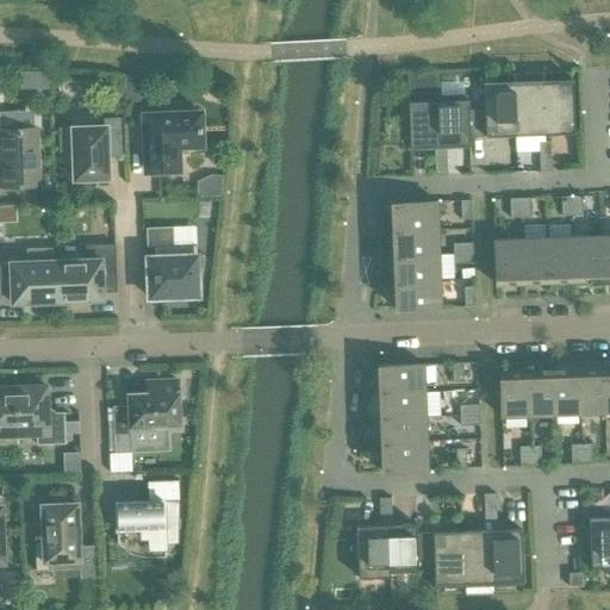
[(22,85),(49,86),(50,69),(22,69),(22,85)]
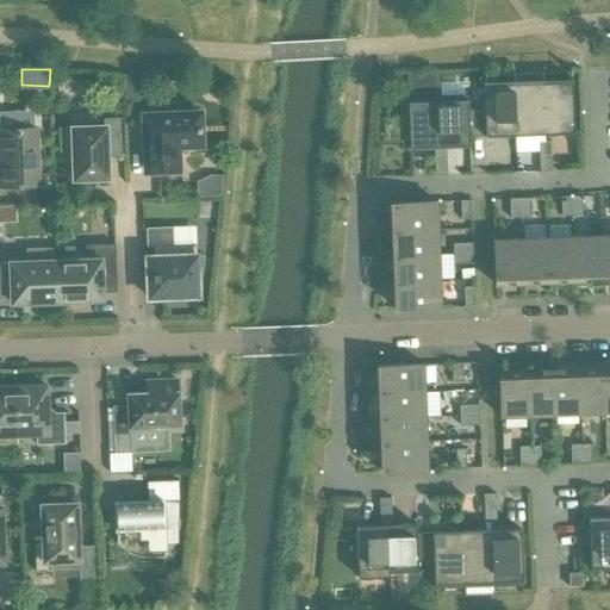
[(572,82),(542,83),(545,135),(574,134),(572,82)]
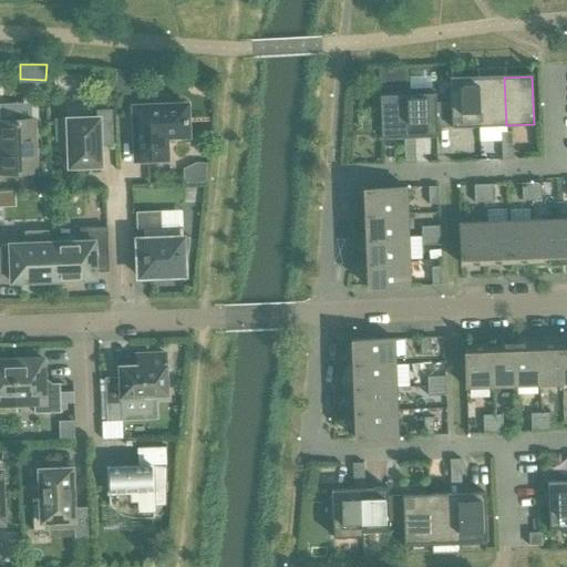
[(504,78),(476,79),(478,126),(506,125),(504,78)]
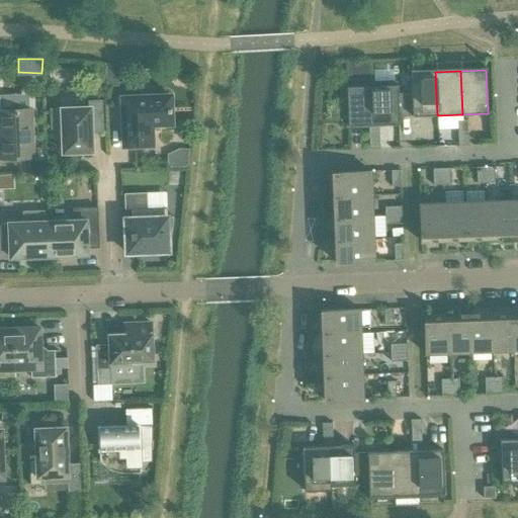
[(412,94),(398,95),(399,116),(412,116),(437,115),(435,72),(411,72),(412,94)]
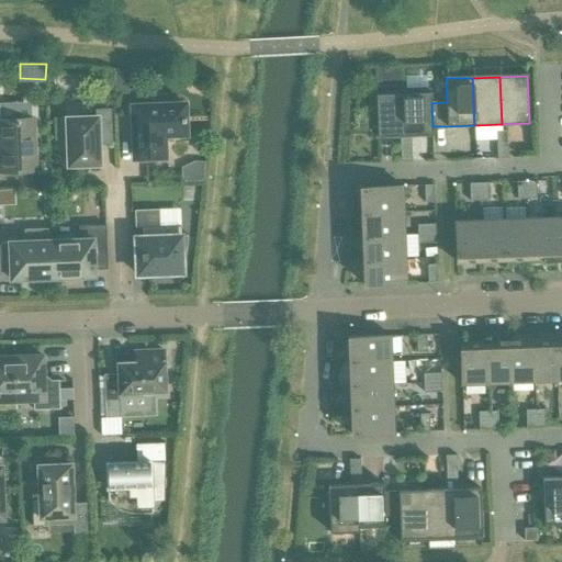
[(430,87),(403,88),(405,136),(411,135),(433,135),(433,126),(431,103),(431,92),(430,92),(430,87)]
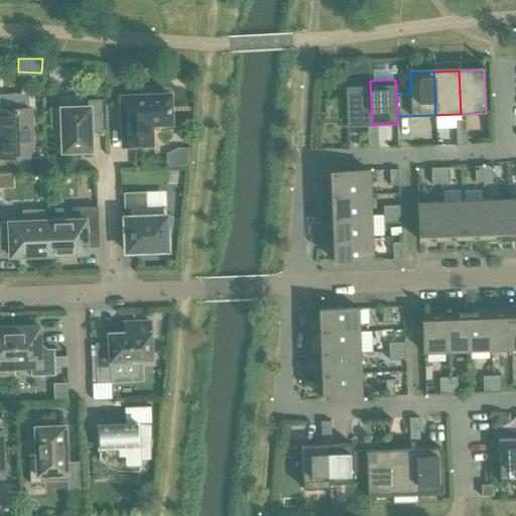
[(372,125),(370,81),(369,81),(369,88),(346,89),(347,126),(367,125),(367,136),(378,136),(377,124),(372,125)]
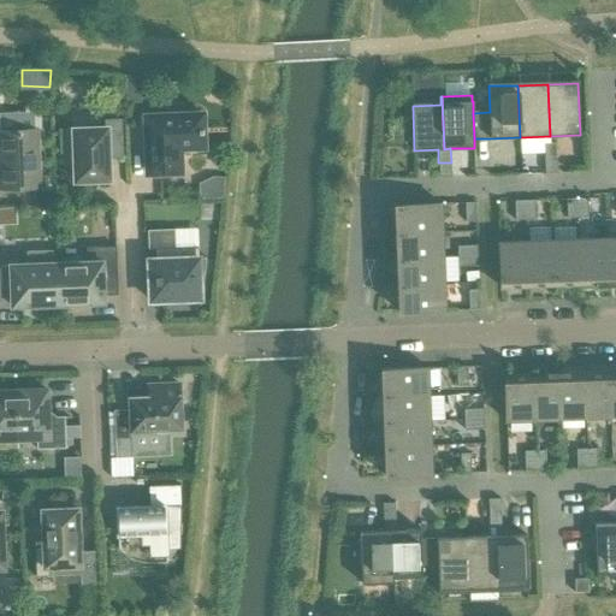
[(144,116),(147,173),(181,172),(179,148),(203,147),(202,113),(144,116)]
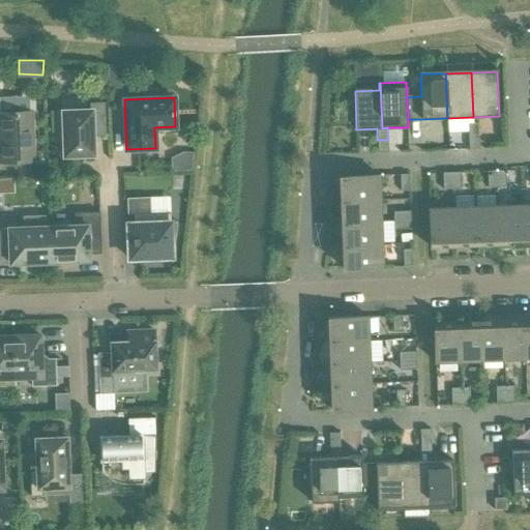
[(92,128),(105,128),(104,104),(91,104),(91,111),(52,112),(53,131),(64,130),(64,155),(93,154),(92,128)]
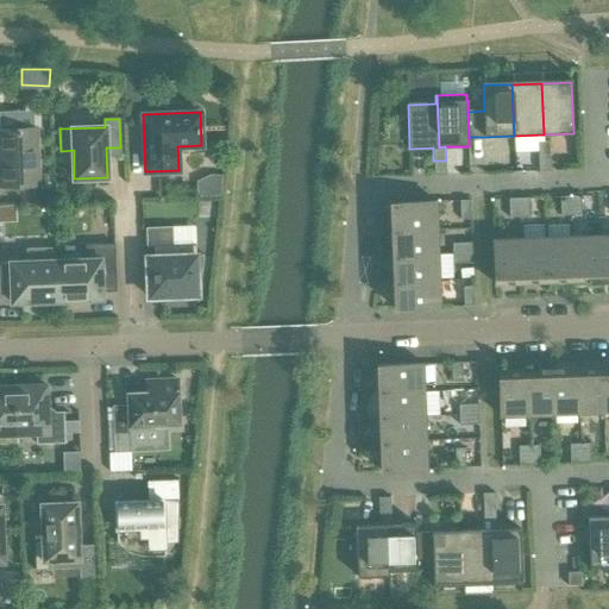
[(0,186),(38,184),(36,129),(0,130),(0,186)]
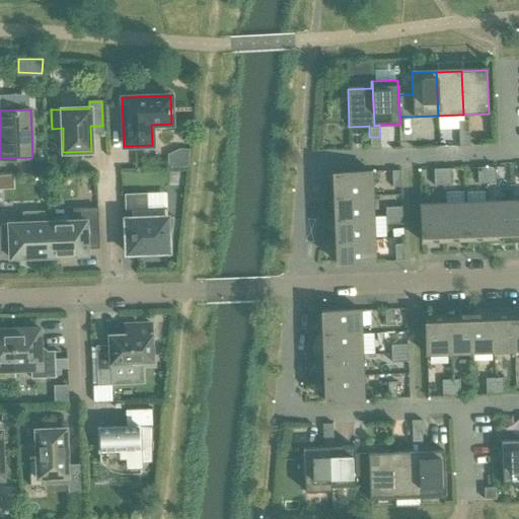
[(458,121),(458,133),(468,133),(468,120),(458,121)]
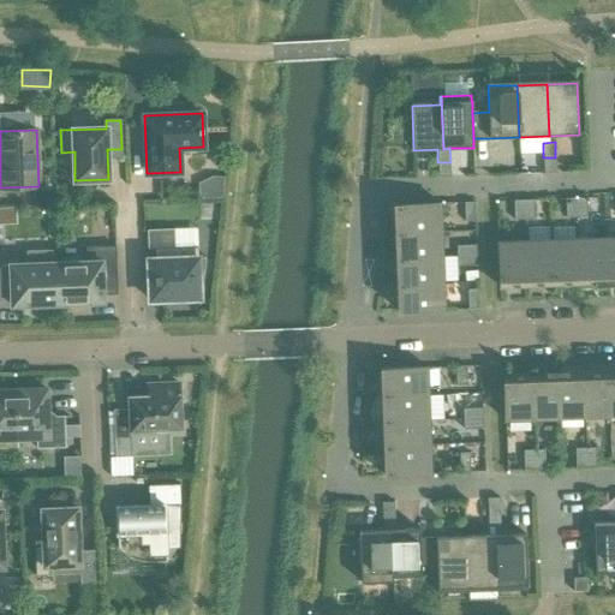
[(555,157),(543,157),(544,173),(556,172),(555,157)]
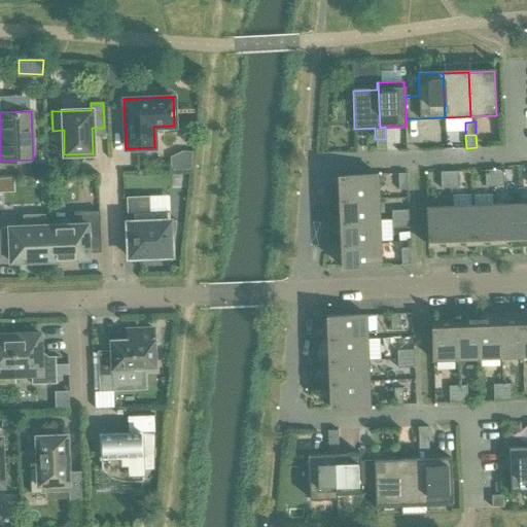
[(375,139),(376,151),(386,151),(386,139),(375,139)]
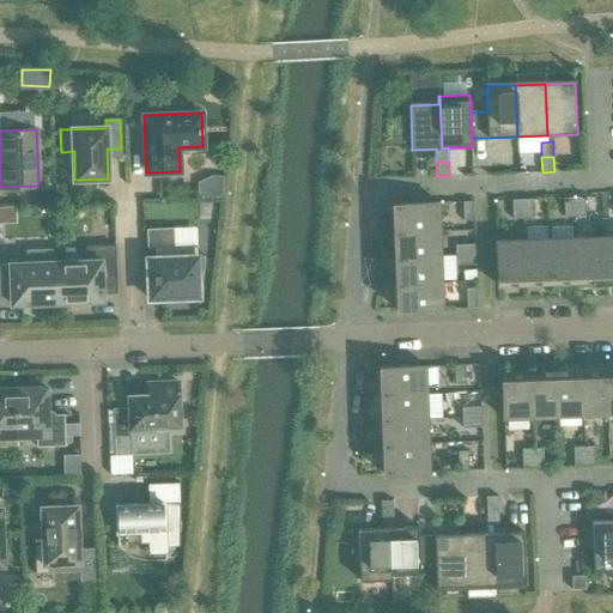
[(584,196),(574,198),(575,217),(584,217),(584,196)]
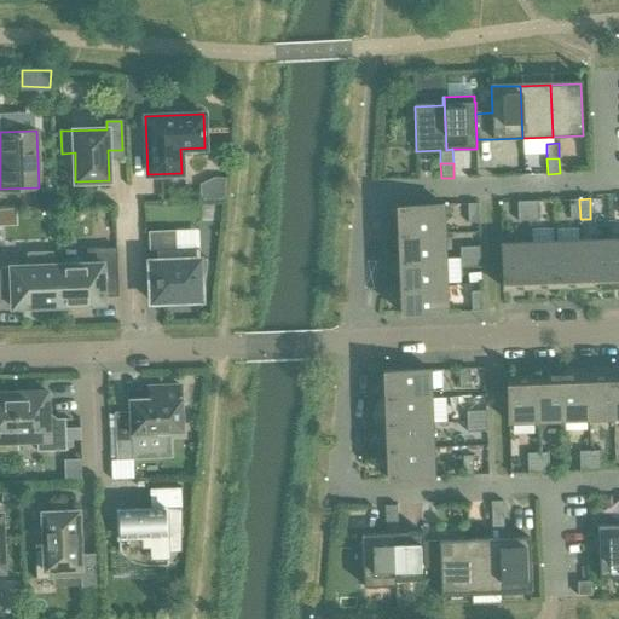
[(580,219),(579,200),(570,200),(570,219),(580,219)]
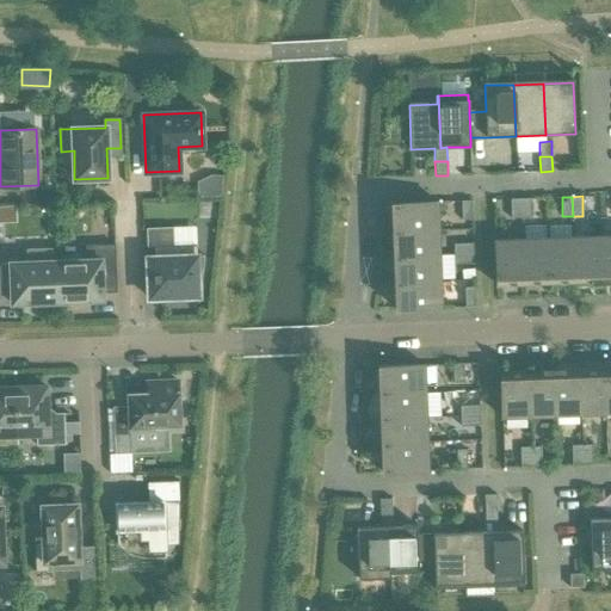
[(522,218),(520,198),(510,199),(511,218),(522,218)]
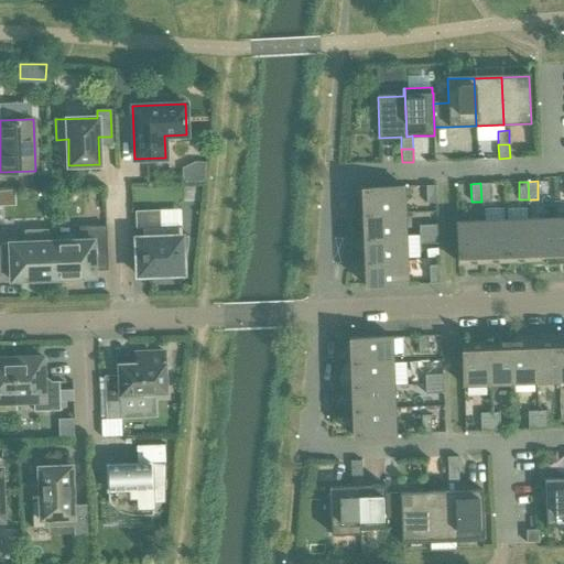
[(490,183),(480,183),(481,202),(490,201),(490,183)]
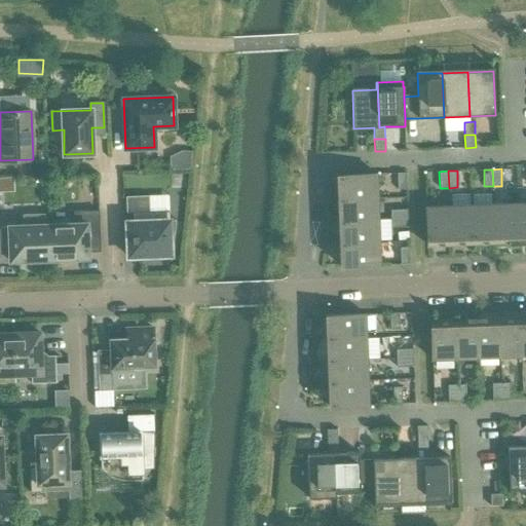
[(406,173),(397,173),(398,190),(407,189),(406,173)]
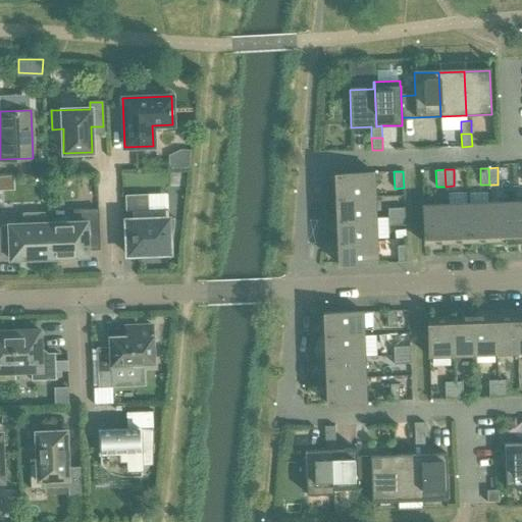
[(334,174),(335,197),(374,195),(373,172),(334,174)]
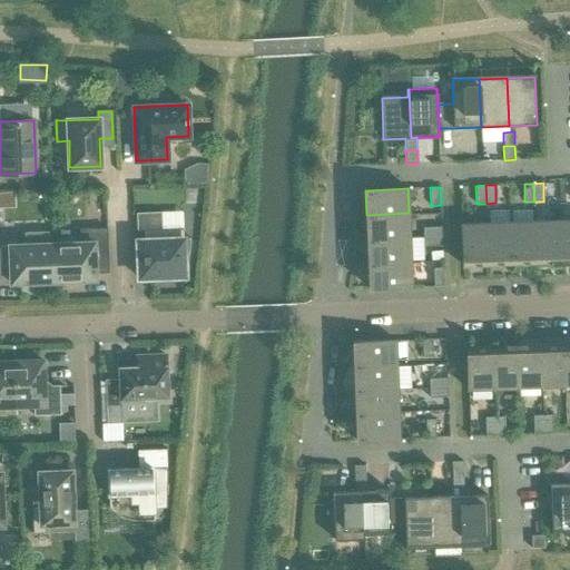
[(16,190),(0,190),(0,202),(16,202),(16,190)]
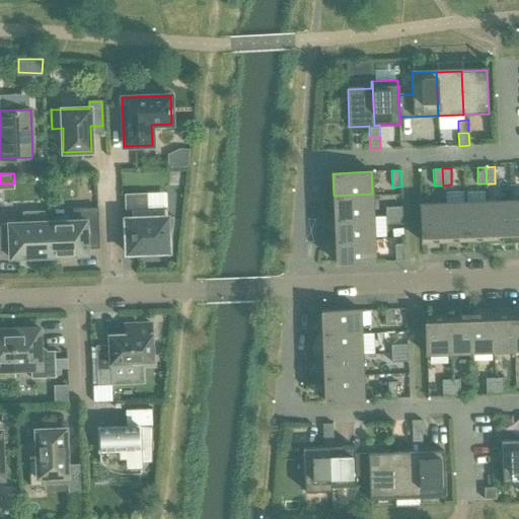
[(125,219),(127,253),(168,252),(168,237),(169,237),(169,238),(170,238),(173,217),(171,217),(171,218),(167,217),(166,209),(147,209),(147,194),(124,195),(125,211),(131,210),(131,219),(125,219)]
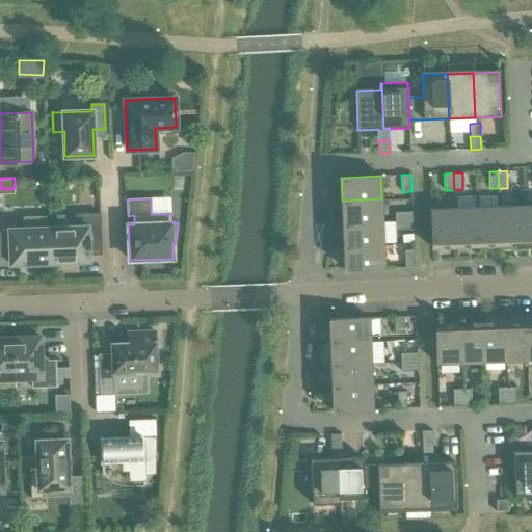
[(342,201),(343,223),(382,222),(381,198),(342,201)]
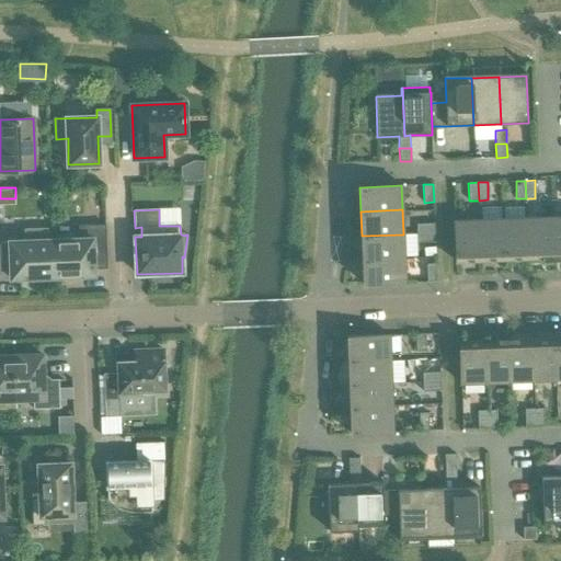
[(560,216),(550,217),(551,259),(560,258),(560,216)]
